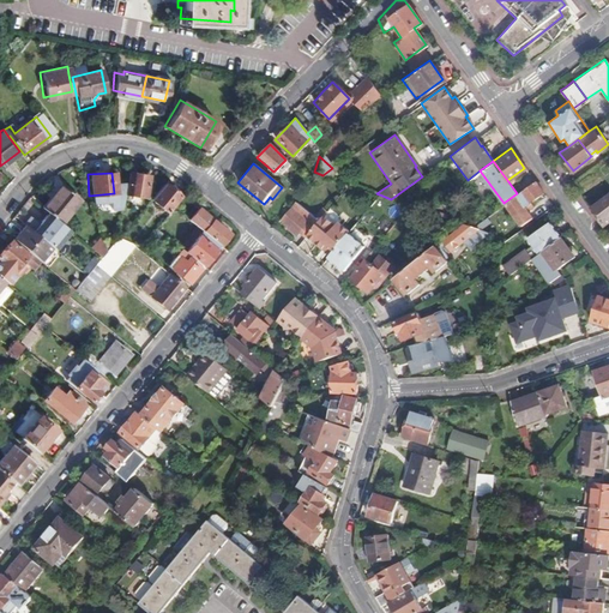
[(125,173),(122,191),(143,194),(145,176),(125,173)]
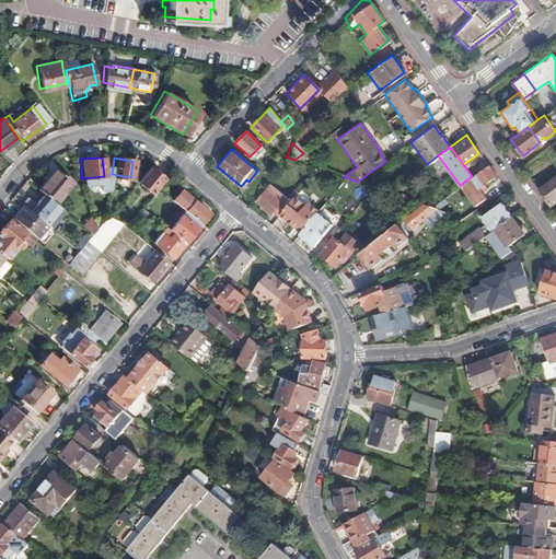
[(482,184),(495,175),(487,164),(472,176),(460,185),(474,205),(484,197),(479,191),(484,187),(482,184)]
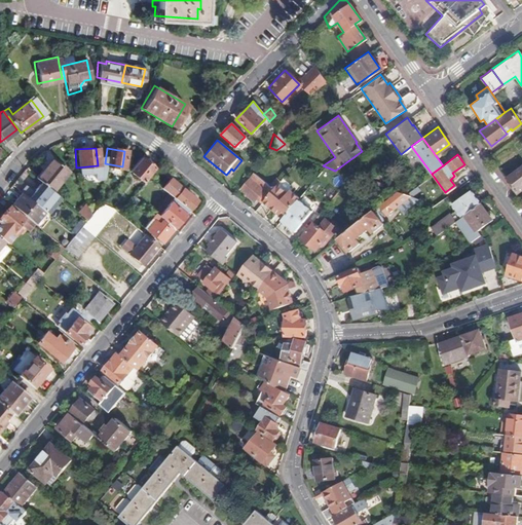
[(49,156),(33,177),(49,190),(66,170),(49,156)]
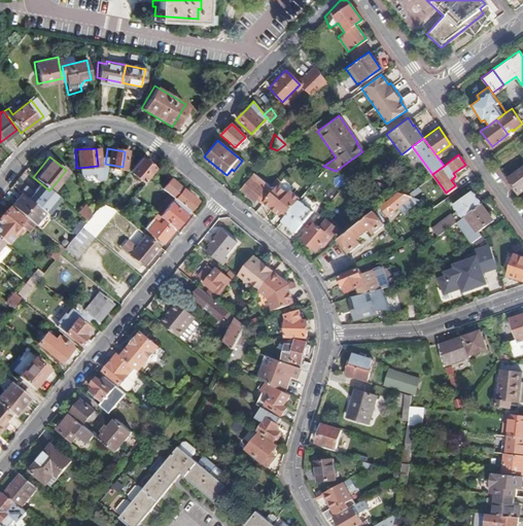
[(150,168),(137,156),(126,171),(139,181),(150,168)]
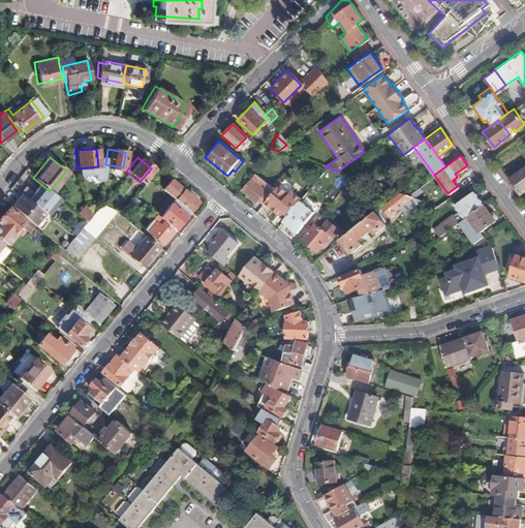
[(98,166),(76,168),(78,174),(92,173),(93,180),(101,179),(104,158),(97,158),(98,166)]
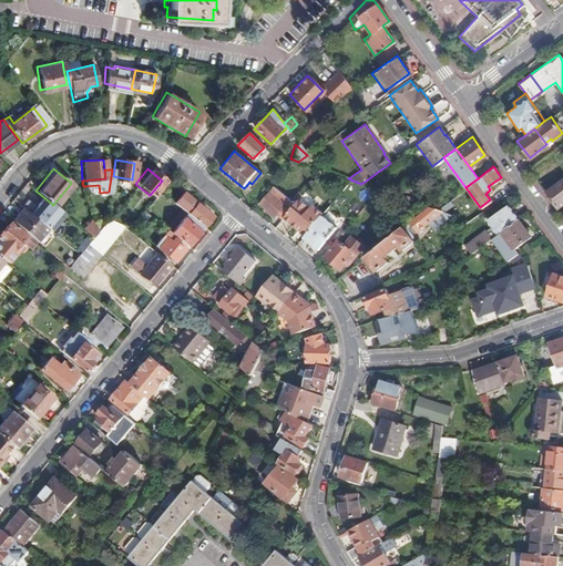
[(562,203),(562,177),(562,176),(544,191),(556,207),(562,203)]
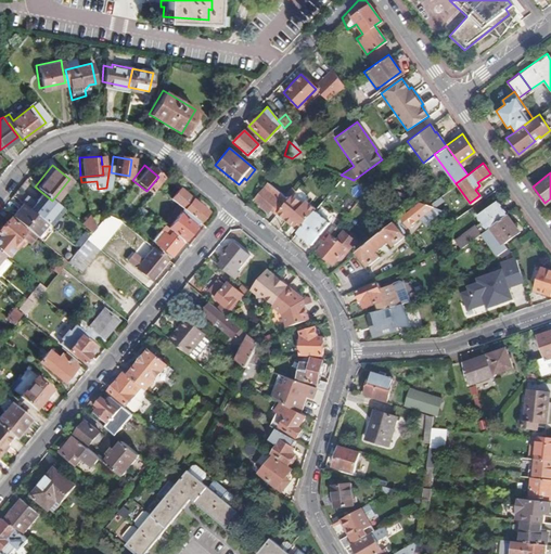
[(276,211),(286,198),(294,189),(292,187),(284,194),(267,181),(253,198),(268,211),(271,207),(276,211)]
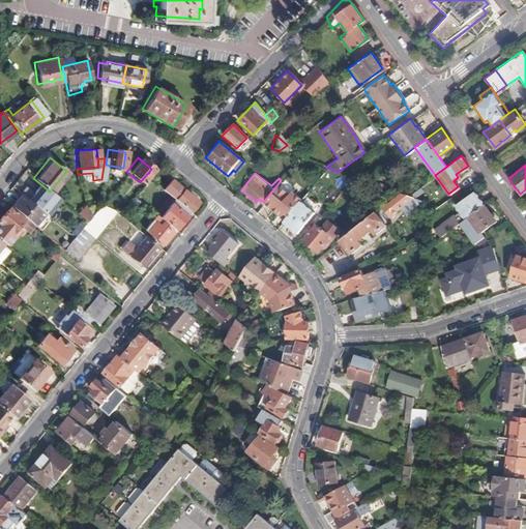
[(170,179),(162,189),(169,197),(172,199),(186,210),(195,201),(170,179)]
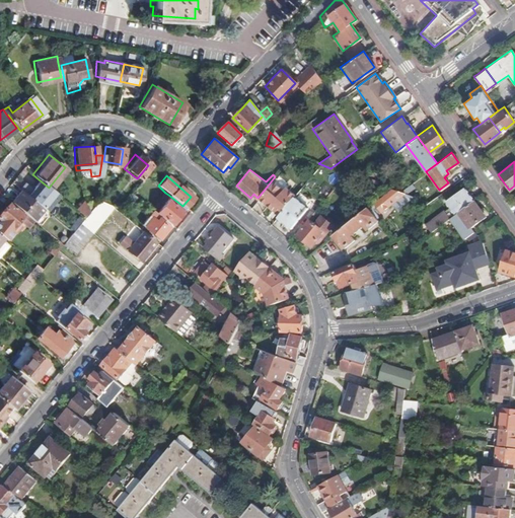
[(364,192),(375,182),(374,182),(361,178),(356,181),(364,192)]
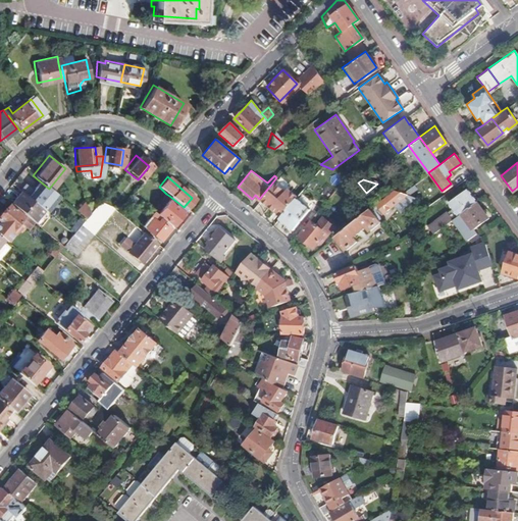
[(394,189),(377,201),(377,208),(382,213),(392,206),(397,210),(413,199),(408,195),(416,187),(412,184),(401,192),(394,189)]
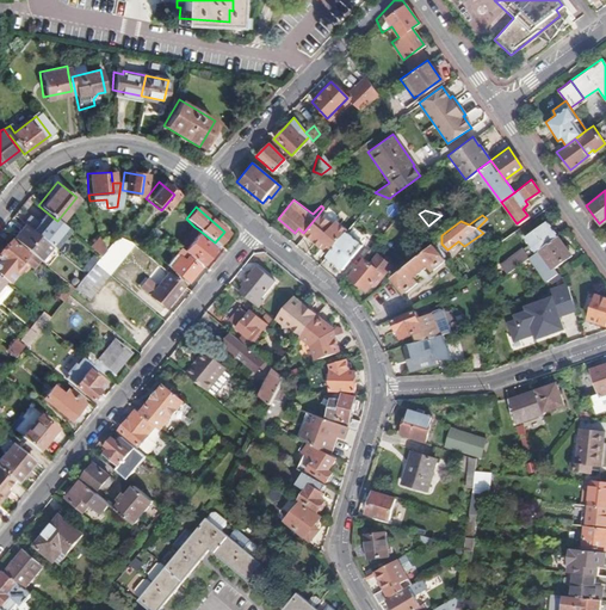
[(303,233),(300,238),(317,252),(323,246),(327,250),(332,242),(329,239),(333,234),(315,219),(303,233)]
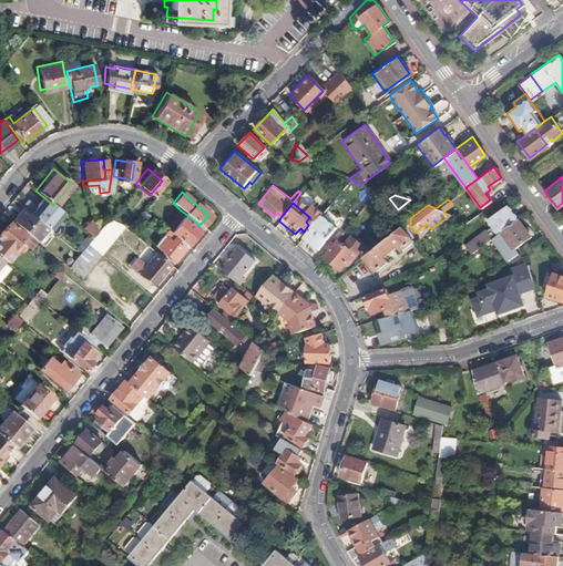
[(318,216),(320,213),(326,206),(323,204),(313,215),(316,218),(318,216)]
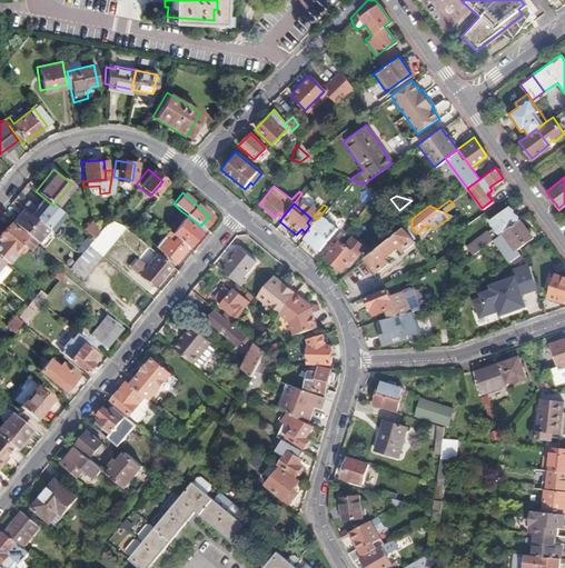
[(41,225),(18,206),(8,219),(30,237),(41,225)]
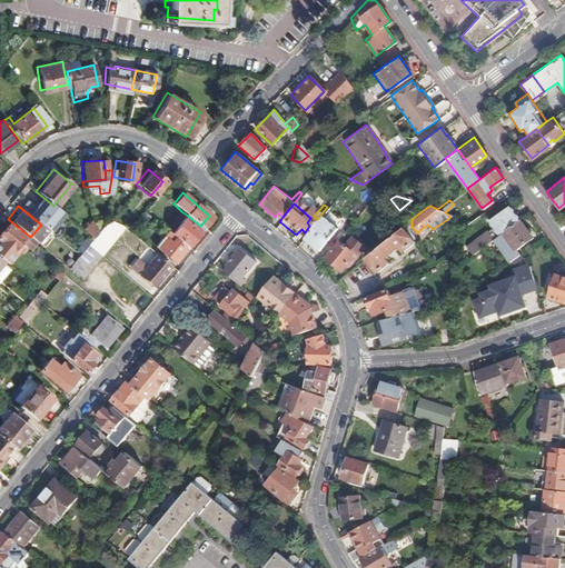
[(518,219),(521,217),(512,206),(509,208),(518,219)]
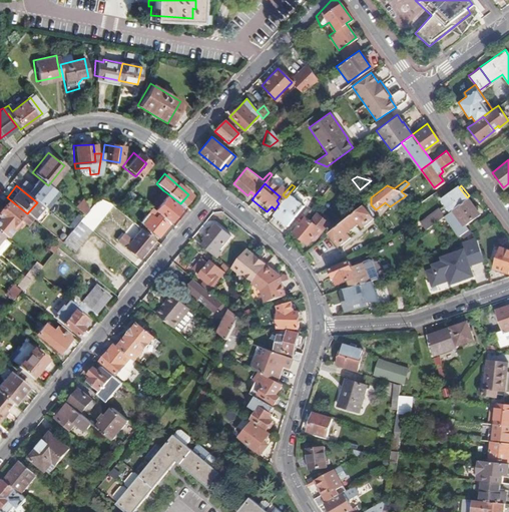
[(448,210),(467,197),(459,187),(441,200),(448,210)]
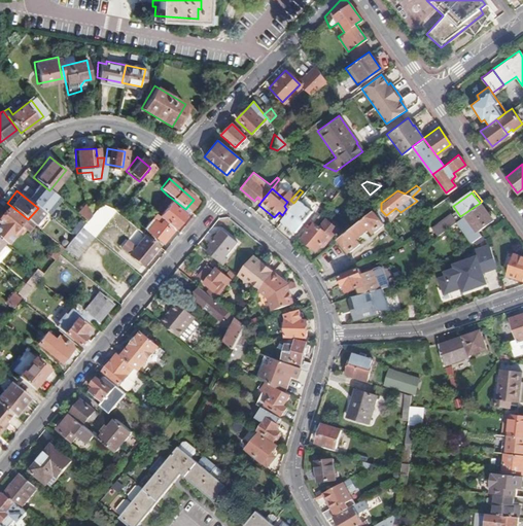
[(171,198),(168,196),(165,199),(169,202),(157,215),(171,226),(185,209),(171,198)]
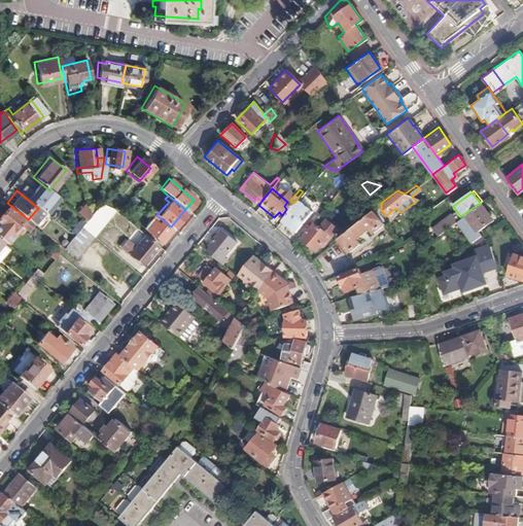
[(293,203),(280,219),(293,231),(311,209),(298,198),(295,201),(293,203)]
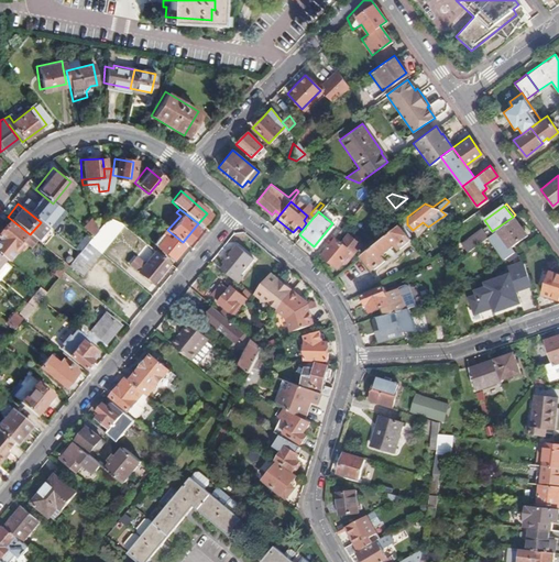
[(89,234),(95,228),(89,216),(80,227),(89,234)]
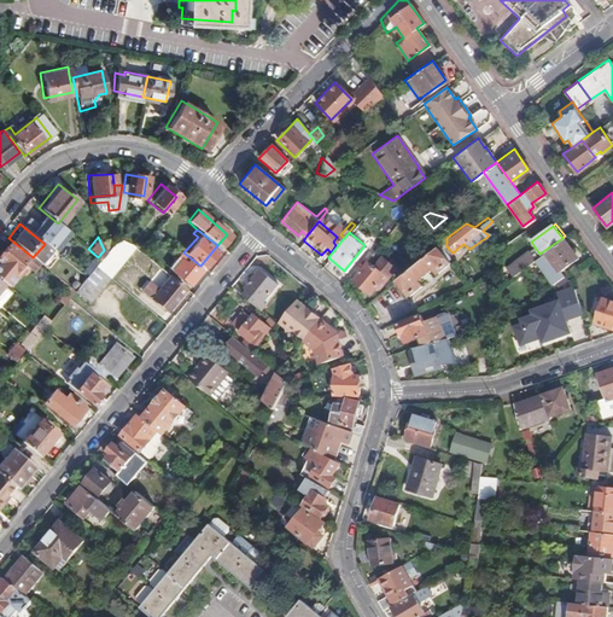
[(562,238),(539,254),(554,273),(576,257),(562,238)]
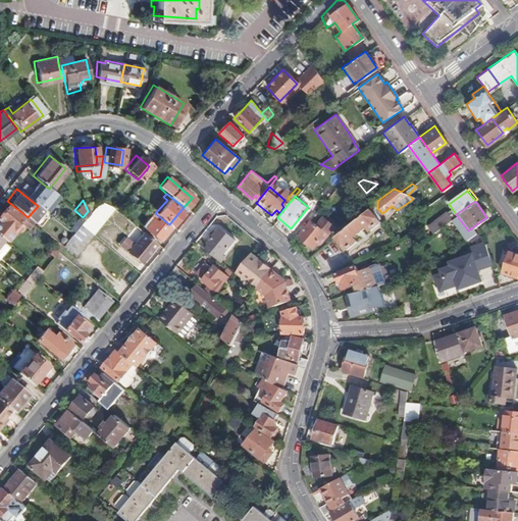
[(5,202),(0,208),(0,222),(7,228),(19,213),(5,202)]
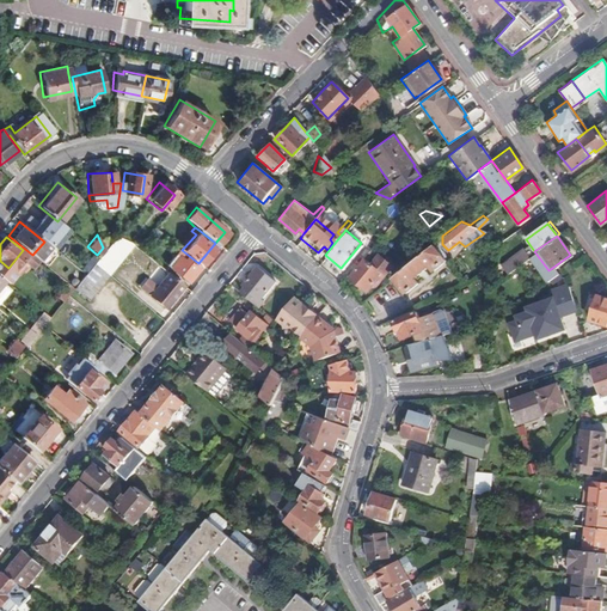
[(433,242),(390,276),(403,293),(417,281),(414,276),(428,266),(431,272),(446,260),(433,242)]
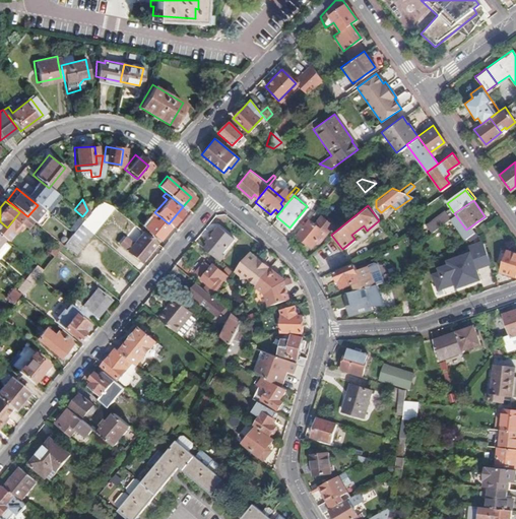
[(154,212),(149,208),(138,222),(156,238),(169,223),(154,212)]
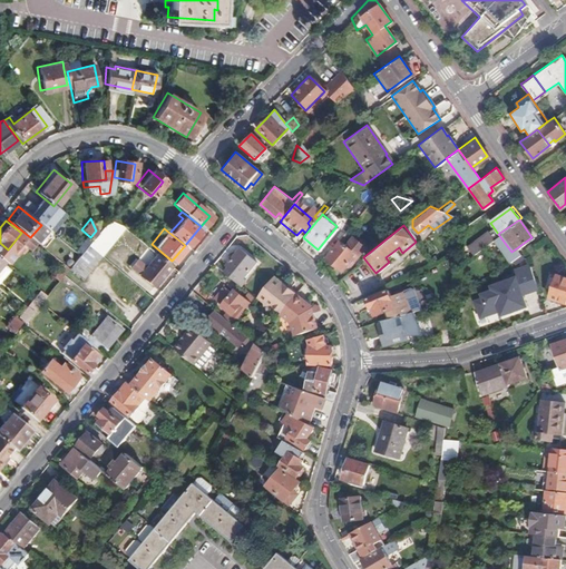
[(466,247),(470,254),(491,238),(487,233),(466,247)]
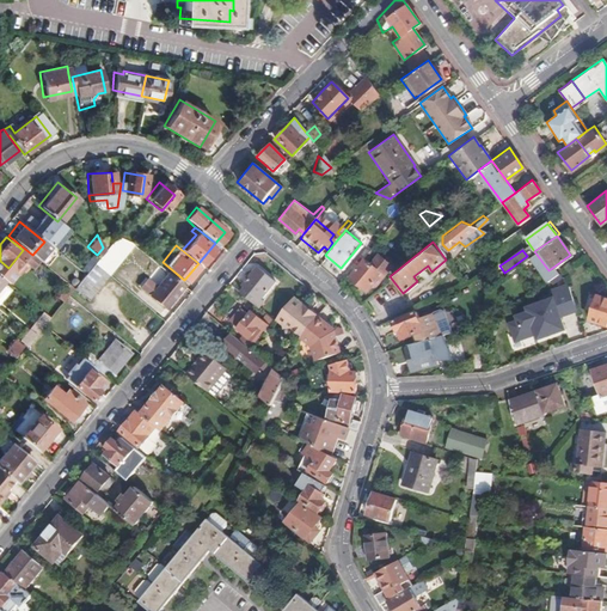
[(112,267),(97,255),(83,273),(71,286),(86,299),(112,267)]
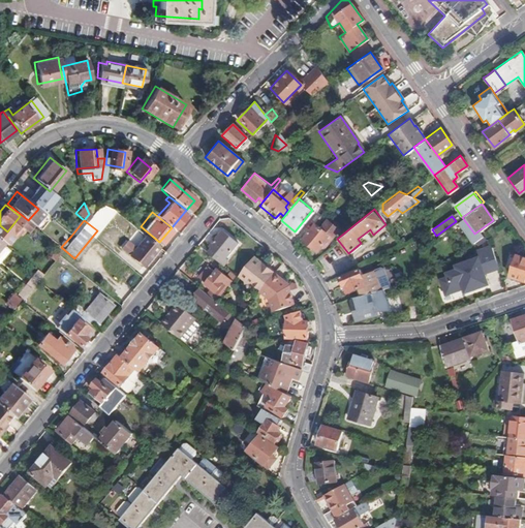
[(315,220),(301,239),(316,250),(320,246),(323,248),(337,231),(327,223),(323,226),(315,220)]
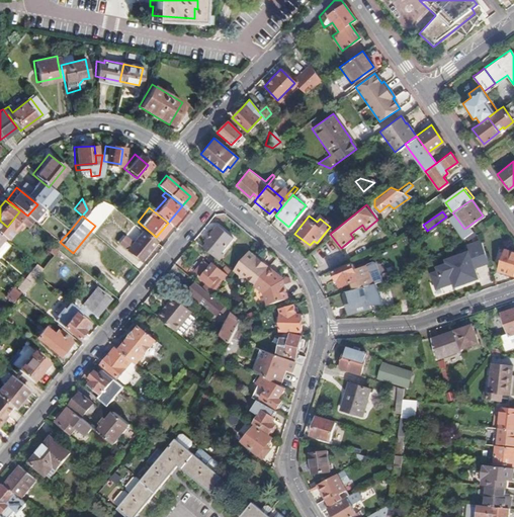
[(216,226),(203,240),(207,243),(219,253),(231,238),(216,226)]
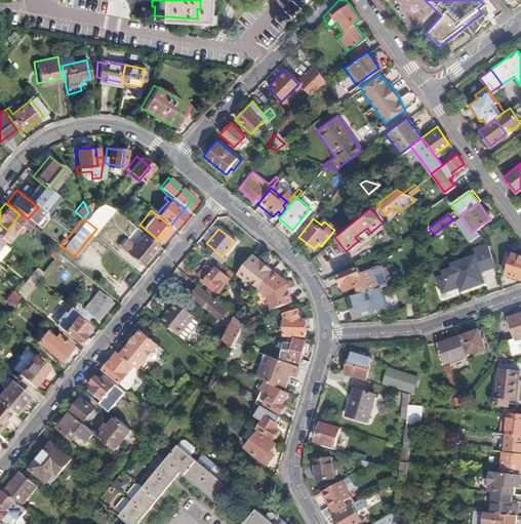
[(156,244),(143,233),(127,251),(139,263),(156,244)]
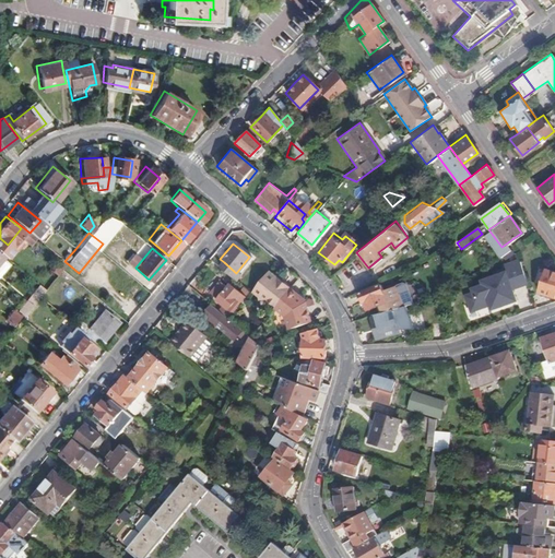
[(55,274),(62,264),(65,261),(60,258),(50,270),(55,274)]
